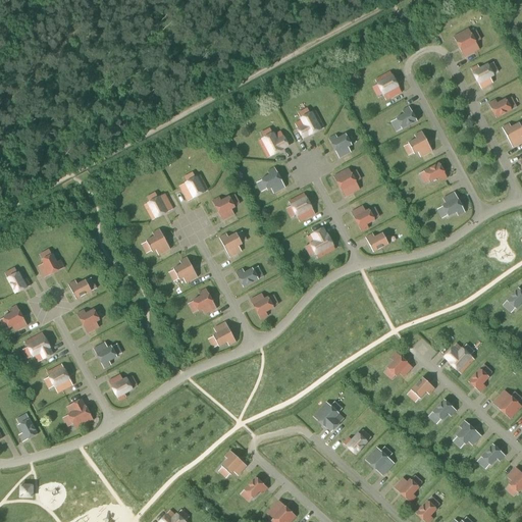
[(468,29),(454,37),(457,42),(456,43),(460,50),(465,58),(479,50),(475,43),(471,34),(468,29)]
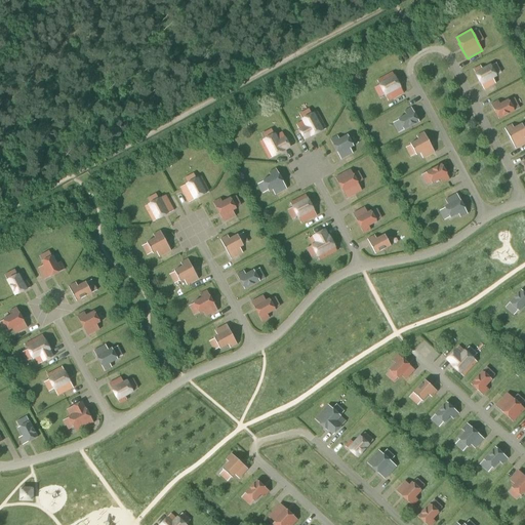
[(484,90),(496,84),(493,79),(497,77),(496,75),(496,74),(492,67),(490,65),(482,69),(480,66),(473,70),(475,73),(474,73),(476,75),(475,76),(480,83),(481,85),(482,85),(484,90)]
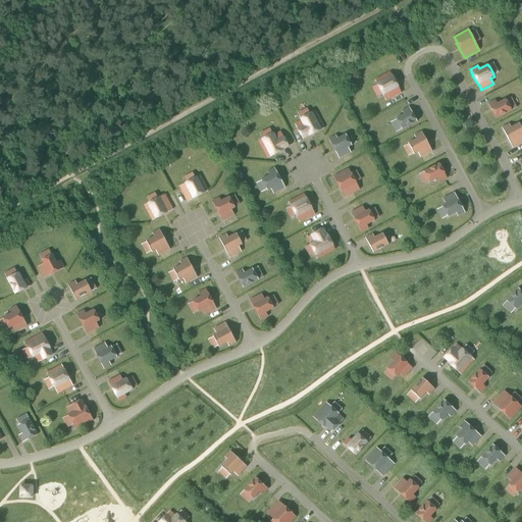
[(389,71),(375,80),(376,83),(377,86),(381,94),(381,93),(383,96),(386,102),(402,93),(399,88),(400,87),(398,85),(399,85),(394,76),(393,74),(392,74),(389,71)]
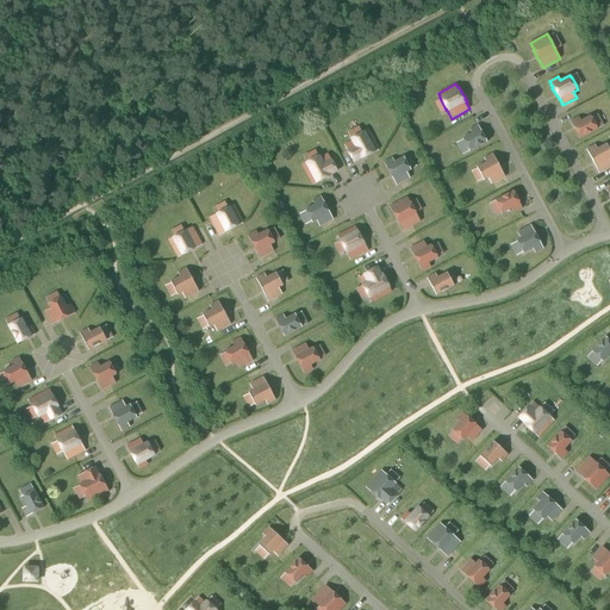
[(580,138),(598,129),(591,116),(582,120),(579,117),(571,122),(580,138)]
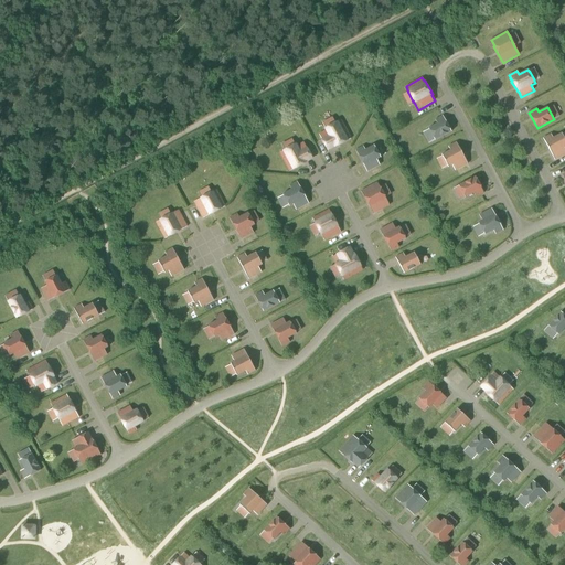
[(435,141),(451,132),(450,129),(446,121),(443,115),(435,119),(437,124),(428,128),(429,130),(429,131),(434,138),(435,141)]
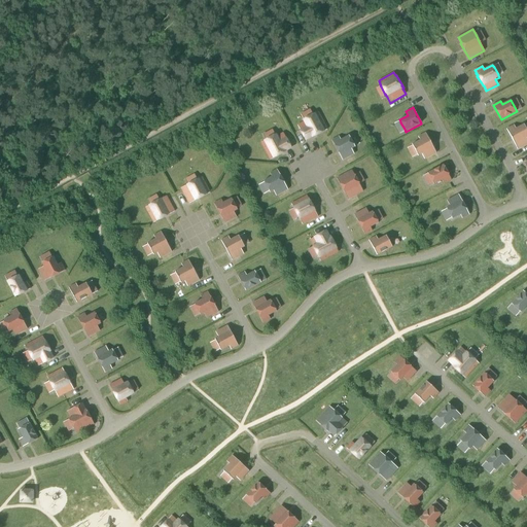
[(327,129),(319,112),(316,113),(315,112),(303,119),(304,121),(297,125),(301,130),(300,130),(306,141),(325,131),(324,131),(327,129)]
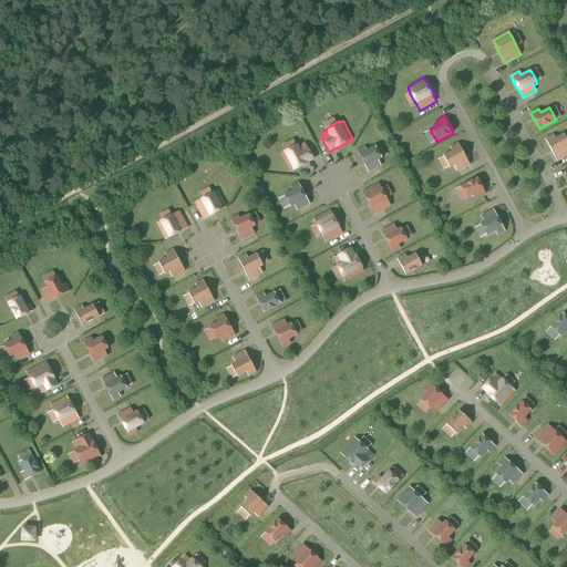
[(545,138),(557,161),(566,155),(566,148),(566,147),(566,140),(564,134),(555,138),(553,134),(545,138)]
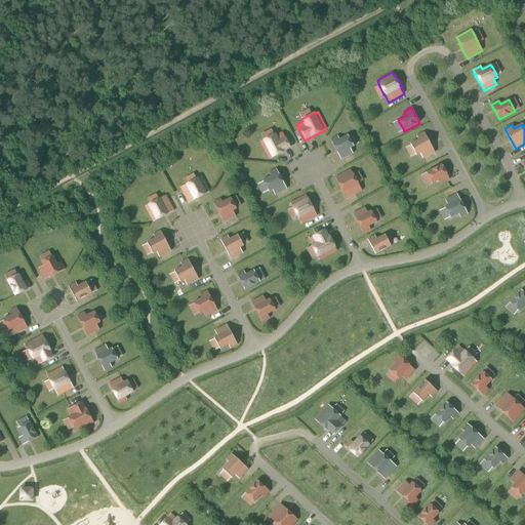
[(259,142),(269,159),(272,158),(275,156),(275,157),(283,153),(283,152),(291,148),(285,136),(284,137),(282,132),(277,135),(276,133),(273,134),(265,138),(263,140),(259,142)]
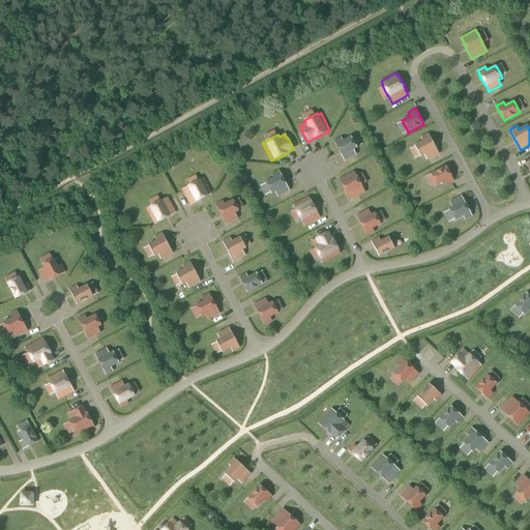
[(439,154),(428,134),(421,137),(422,141),(414,145),(420,157),(424,155),(428,160),(439,154)]
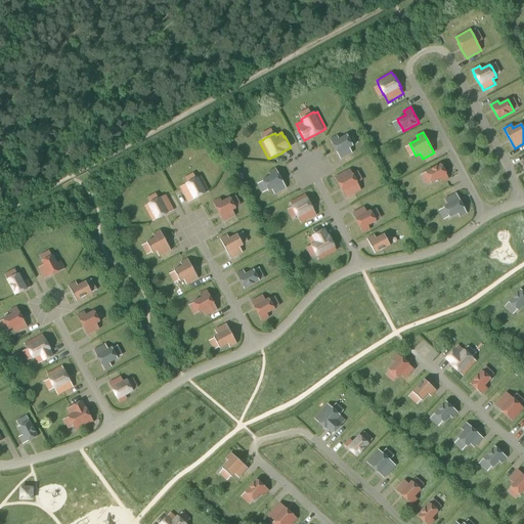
[(341,160),(352,154),(350,148),(353,146),(352,144),(349,136),(348,137),(347,134),(339,139),(337,135),(330,139),(333,145),(337,153),(341,160)]
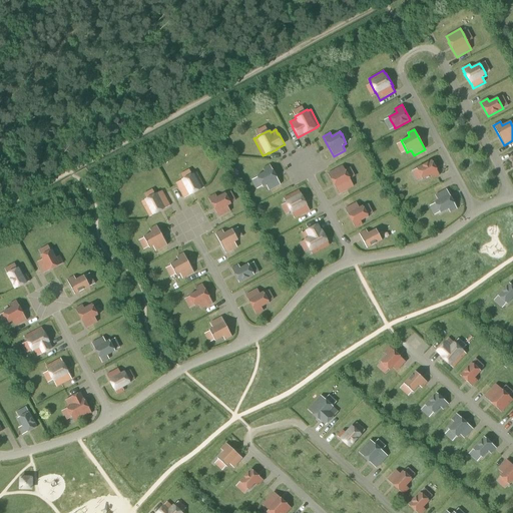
[(432,160),(417,168),(418,170),(421,177),(422,177),(423,179),(431,175),(433,179),(440,175),(437,170),(437,169),(433,162),(432,160)]
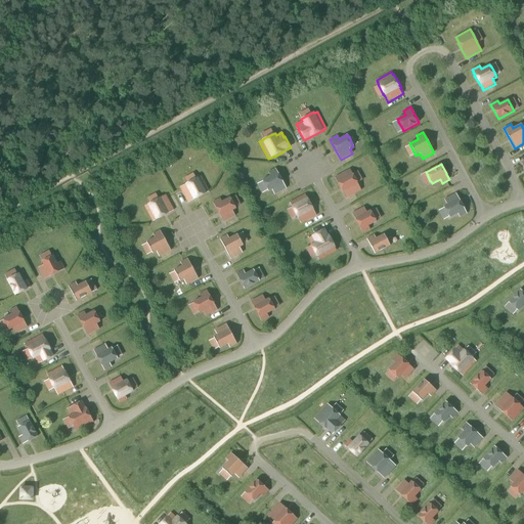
[(275,195),(287,189),(282,181),(279,174),(278,174),(275,168),(268,172),(270,176),(262,180),(263,182),(267,189),(268,191),(272,189),(275,195)]
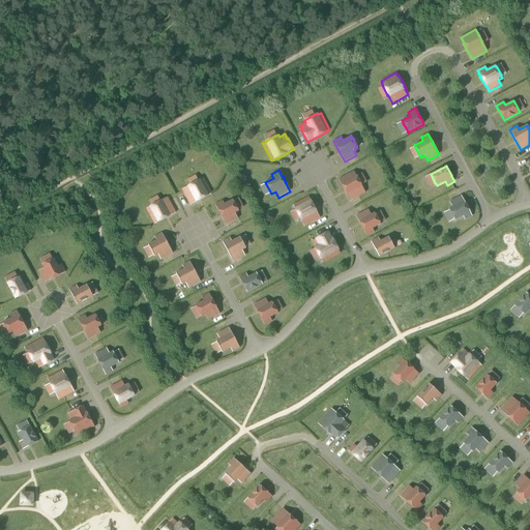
[(350,201),(365,193),(361,184),(357,176),(357,177),(354,171),(339,179),(342,185),(346,193),(350,201)]
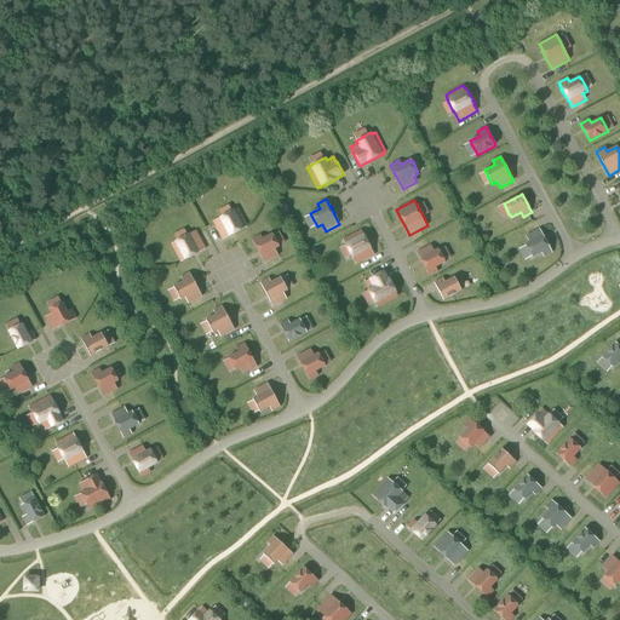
[(237,208),(213,222),(223,240),(248,227),(237,208)]
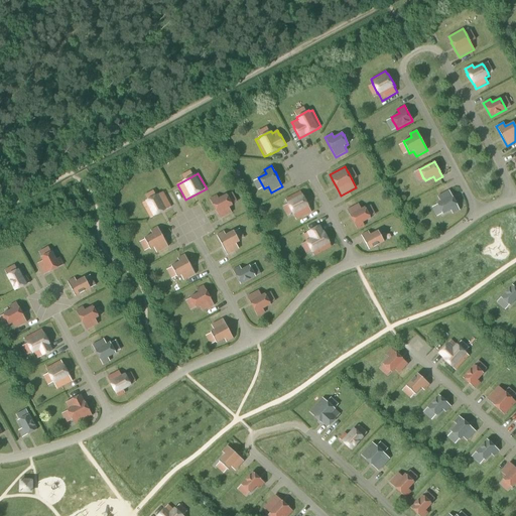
[(448,189),(437,197),(440,202),(436,204),(437,206),(441,213),(442,215),(450,211),(453,215),(460,211),(457,205),(458,205),(454,197),(453,198),(448,189)]
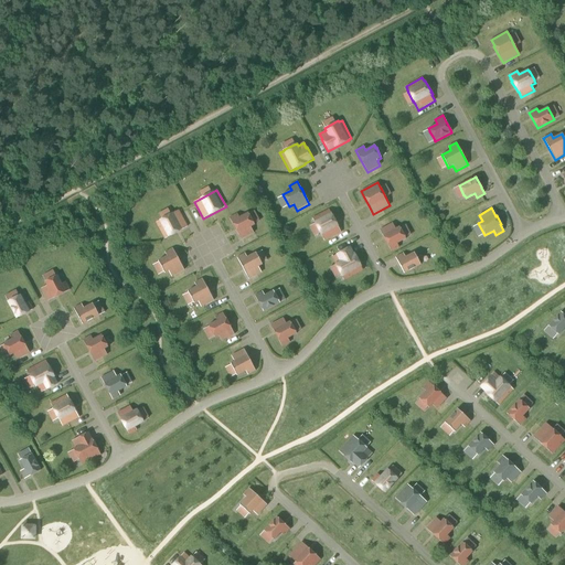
[(324,242),(341,233),(338,226),(339,226),(337,223),(338,223),(333,215),(332,215),(331,212),(330,213),(329,210),(312,219),(316,224),(315,224),(319,233),(320,233),(324,242)]
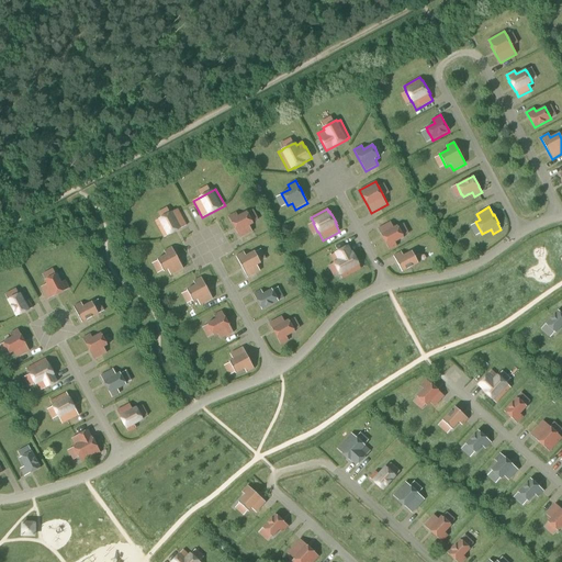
[(178,210),(156,222),(164,237),(187,225),(178,210)]
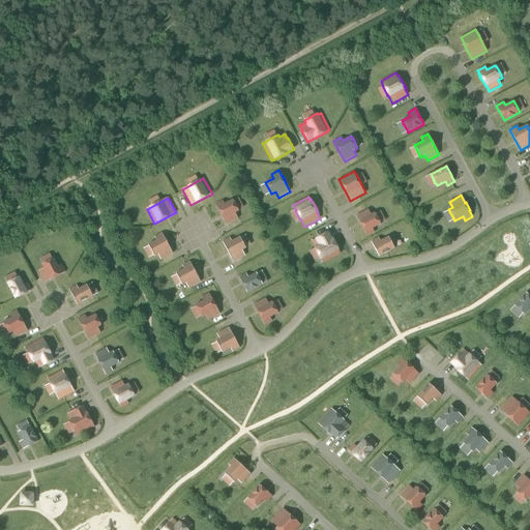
[(215,204),(227,225),(238,218),(235,213),(239,211),(233,200),(225,204),(223,200),(215,204)]
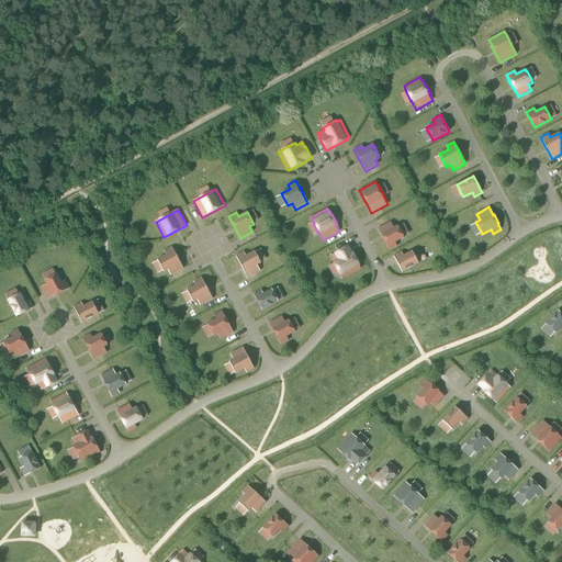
[(390,222),(378,228),(382,236),(382,237),(386,245),(386,244),(390,250),(397,247),(395,243),(404,238),(403,236),(398,227),(397,225),(393,227),(390,222)]
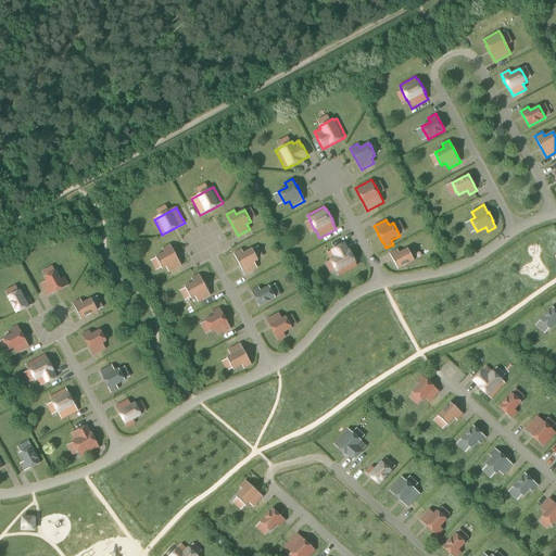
[(339,276),(357,266),(355,263),(356,263),(354,260),(355,260),(351,251),(350,251),(349,249),(348,249),(344,242),(330,250),(330,251),(326,253),(330,262),(335,270),(336,270),(337,274),(337,273),(339,276)]
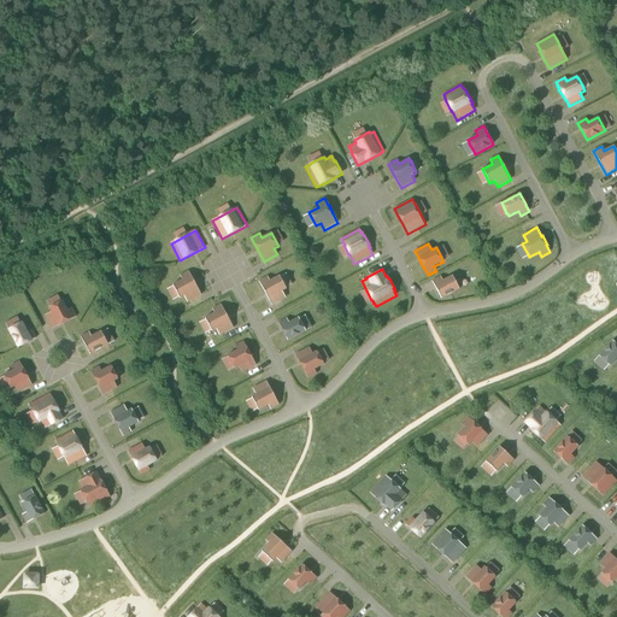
[(200,295),(188,271),(180,276),(182,280),(172,286),(180,299),(184,297),(187,303),(200,295)]
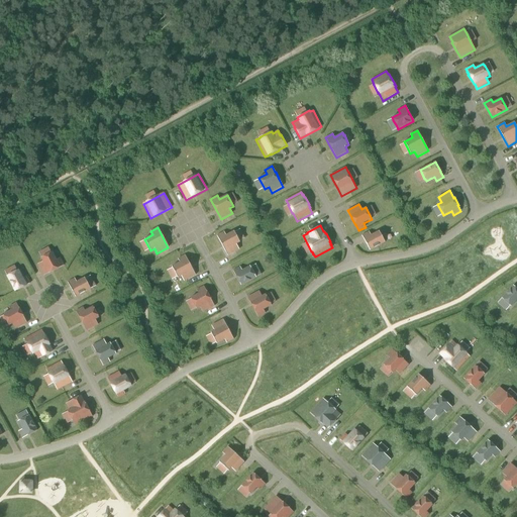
[(371,250),(385,242),(379,230),(371,235),(369,231),(363,235),(371,250)]
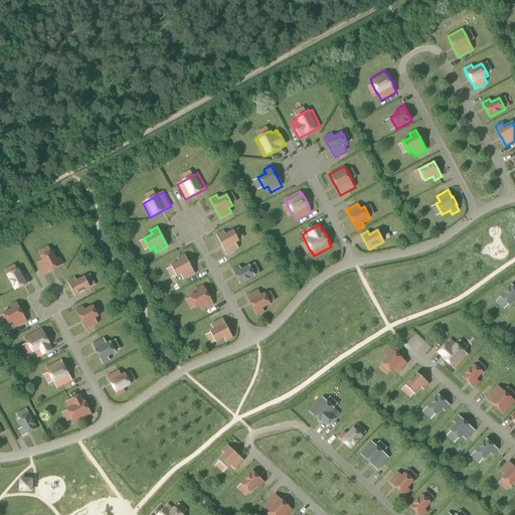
[(224,251),(226,254),(238,248),(235,242),(238,241),(232,230),(225,234),(223,230),(216,234),(224,251)]
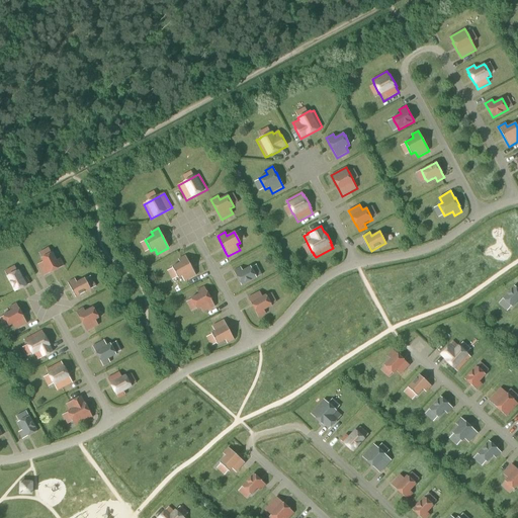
[(44,276),(64,266),(60,258),(57,260),(52,253),(40,259),(42,262),(37,265),(44,276)]
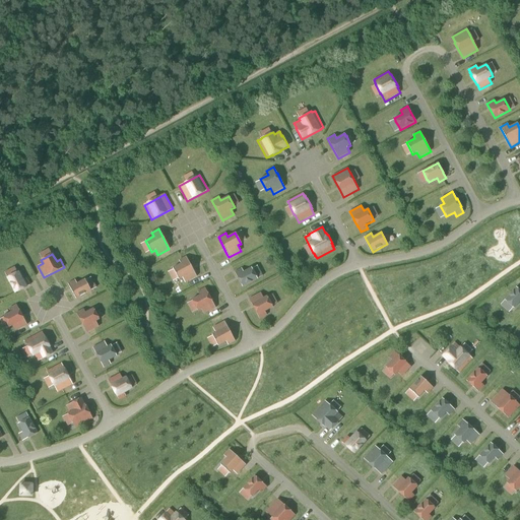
[(196,277),(186,256),(179,260),(181,264),(173,268),(179,279),(183,278),(185,282),(196,277)]
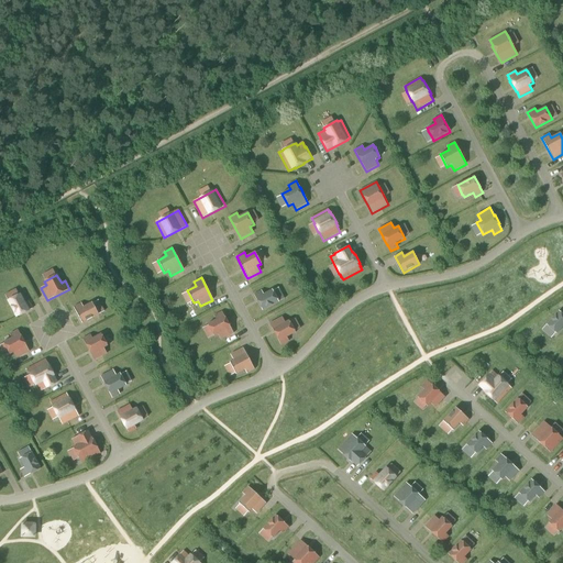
[(254,295),(262,311),(278,304),(272,290),(263,295),(262,291),(254,295)]
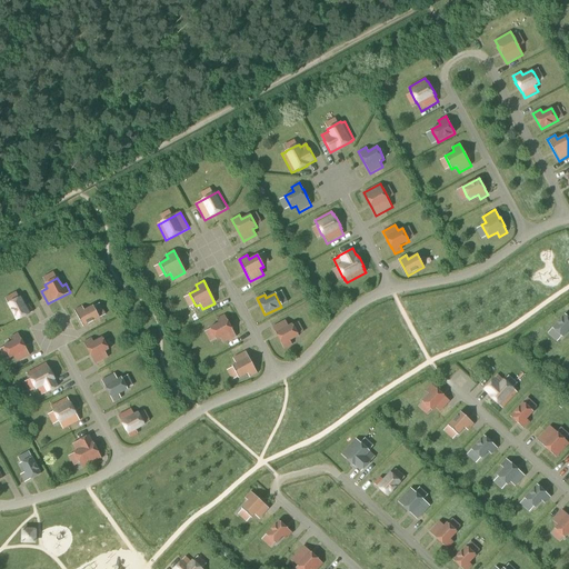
[(8,303),(17,321),(33,312),(29,305),(25,306),(20,298),(8,303)]
